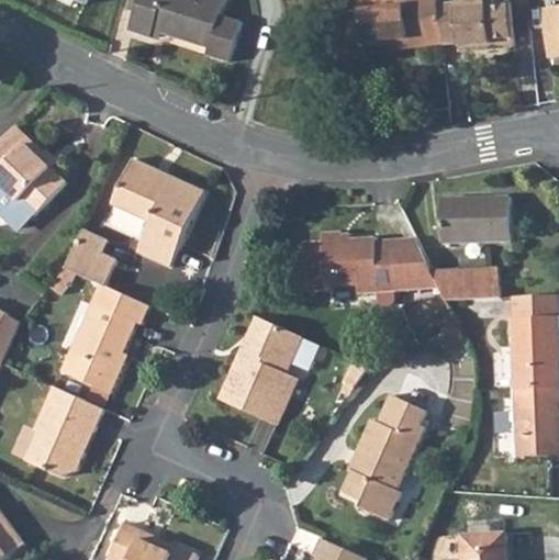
[(207,54),(227,59),(238,26),(216,19),(222,0),(135,0),(127,29),(149,36),(152,30),(209,47),(207,54)]
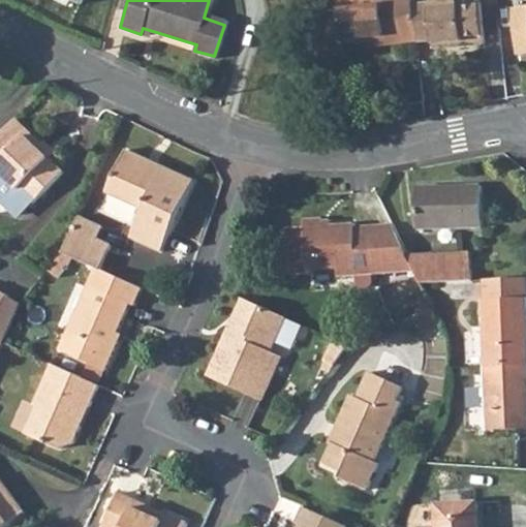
[(336,0),(338,16),(318,18),(321,57),(343,54),(342,42),(399,37),(399,41),(414,40),(410,0),(336,0)]
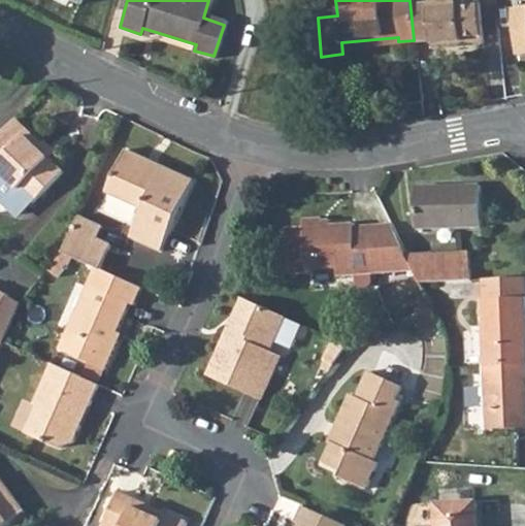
[(409,0),(414,40),(433,38),(434,47),(453,46),(453,39),(463,38),(464,44),(485,42),(480,0),(458,3),(431,5),(430,0),(409,0)]
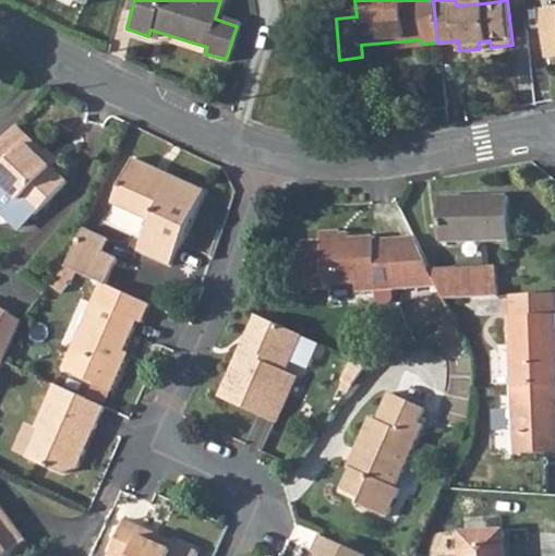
[(554,1),(541,3),(547,52),(554,51),(554,1)]
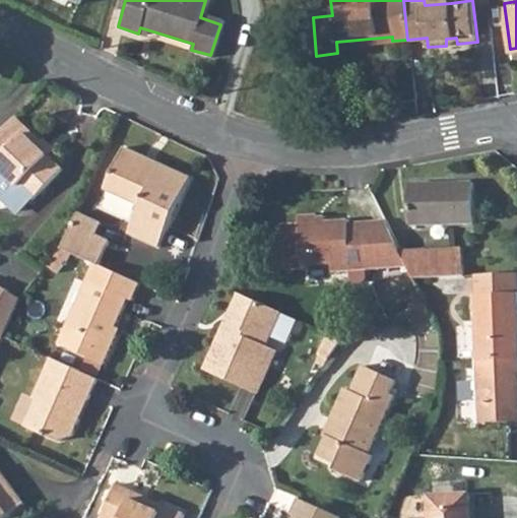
[(0,170),(27,196),(28,198),(48,181),(58,170),(56,167),(44,154),(37,147),(40,143),(37,140),(12,116),(0,128),(0,170)]
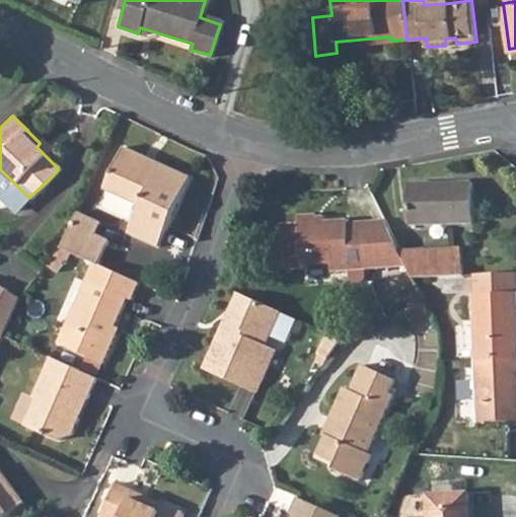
[(37,140),(40,143),(37,147),(44,154),(51,147),(41,137),(37,140)]
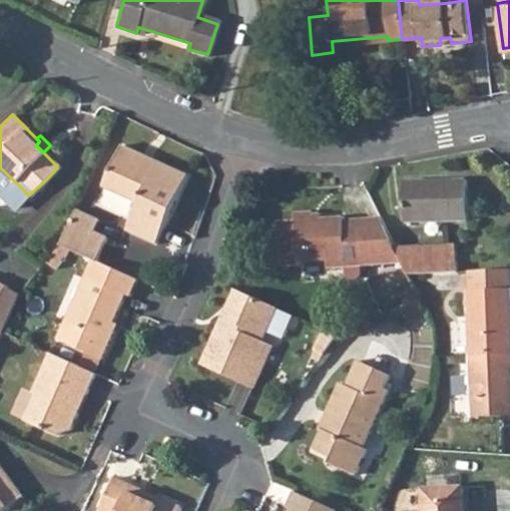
[(100,186),(136,202),(125,231),(155,245),(185,174),(148,158),(146,163),(138,159),(139,154),(119,145),(100,186)]
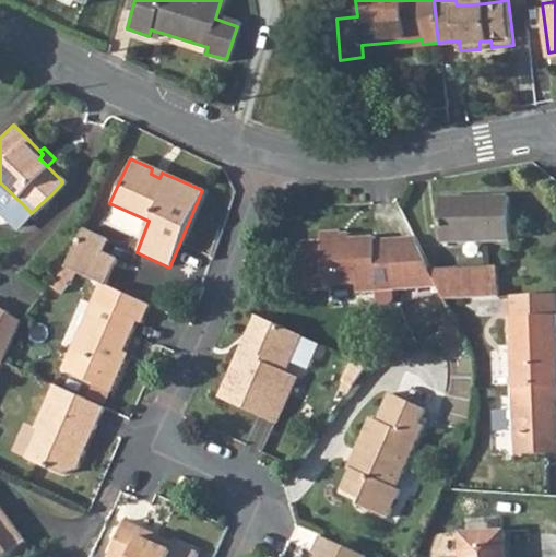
[(30,211),(0,182),(0,211),(15,225),(30,211)]
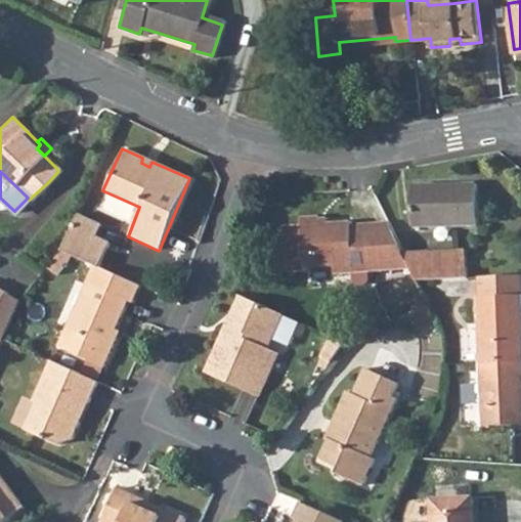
[(409,184),(410,224),(474,222),(473,181),(409,184)]
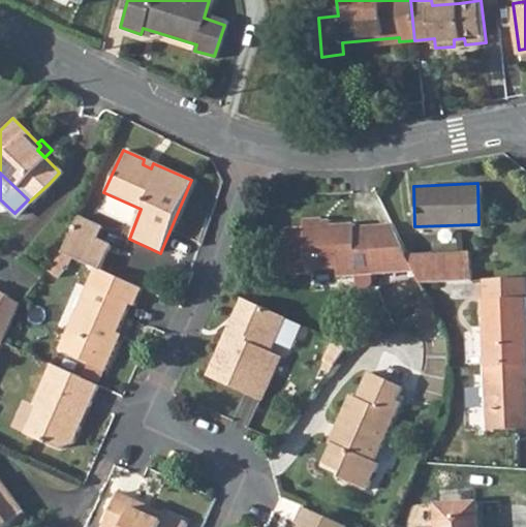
[(280,229),(283,274),(304,274),(305,269),(333,269),(334,277),(371,275),(413,274),(403,253),(390,226),(368,225),(351,226),(351,223),(319,225),(318,217),(299,218),(300,228),(280,229)]
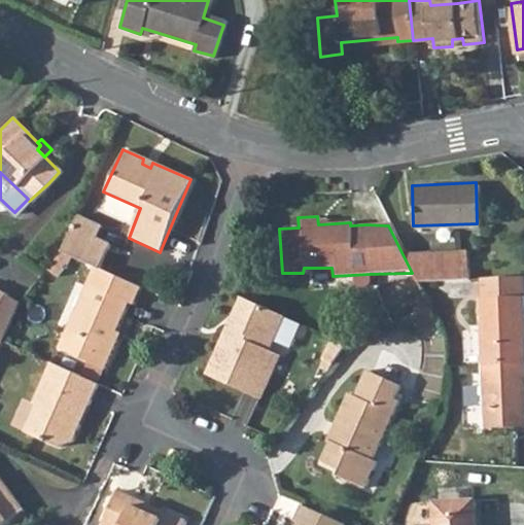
[(59,252),(92,267),(96,269),(106,244),(93,239),(97,226),(74,217),(59,252)]
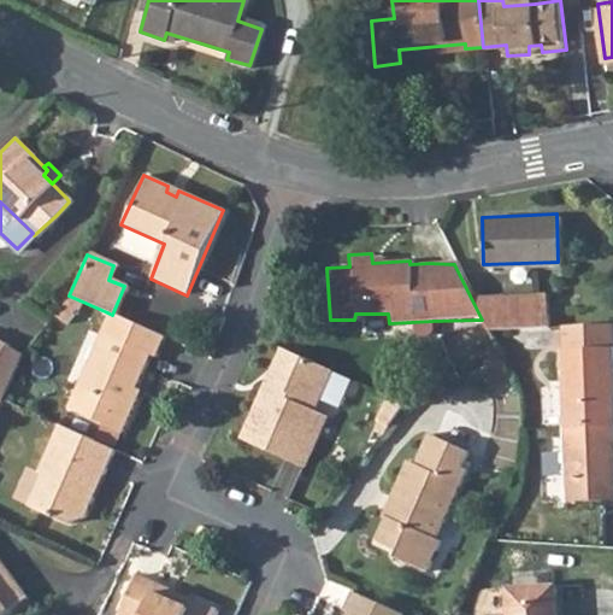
[(484,327),(544,323),(543,293),(470,296),(482,320),(484,327)]
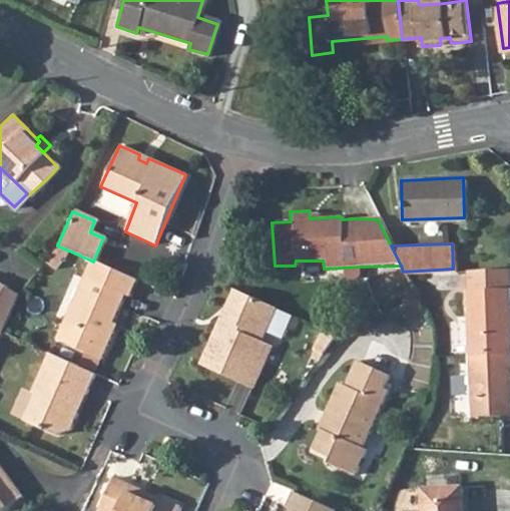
[(89,260),(54,339),(97,361),(111,332),(110,332),(106,330),(111,320),(123,293),(127,295),(133,279),(93,262),(89,260)]
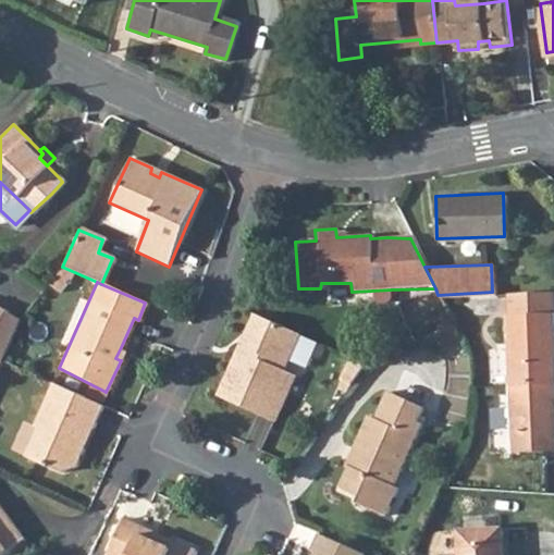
[(0,364),(1,361),(19,321),(21,318),(7,308),(0,319),(0,364)]
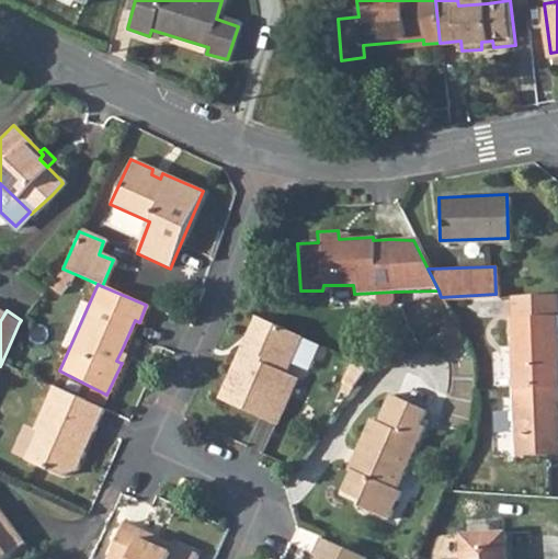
[(512,387),(557,384),(557,381),(556,315),(510,317),(512,387)]
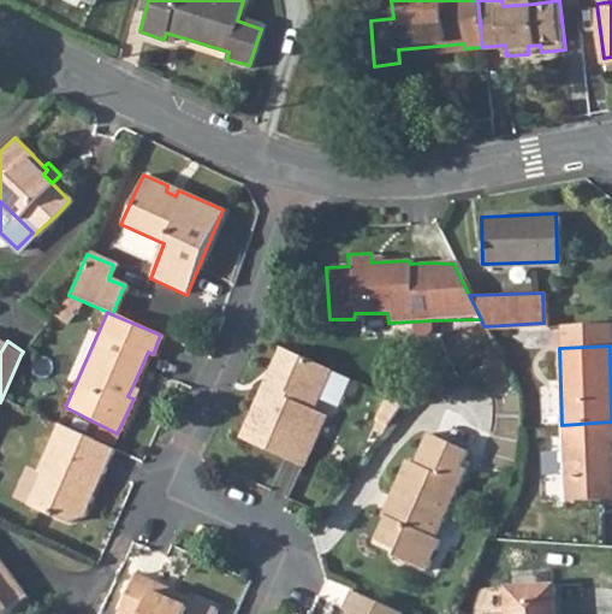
[(260,383),(235,440),(295,467),(319,417),(307,412),(314,395),(326,367),(281,348),(266,385),(260,383)]
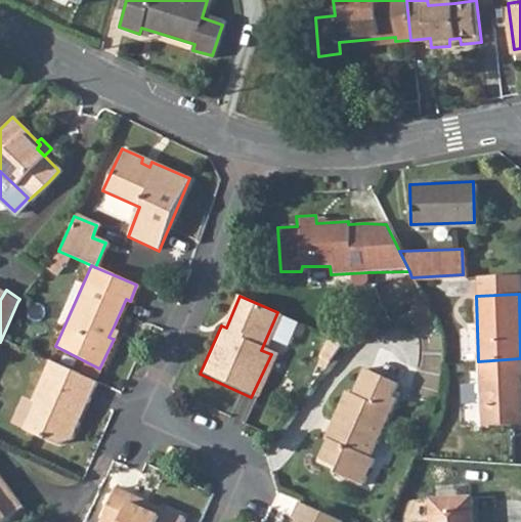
[(404,310),(410,322),(428,314),(423,301),(404,310)]
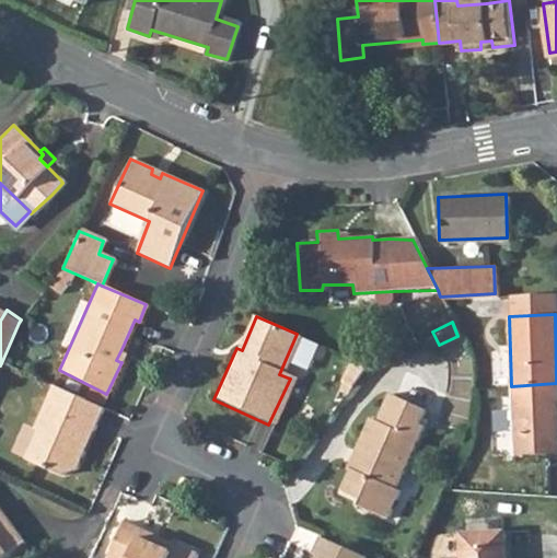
[(313,340),(297,334),(286,359),(302,365),(313,340)]
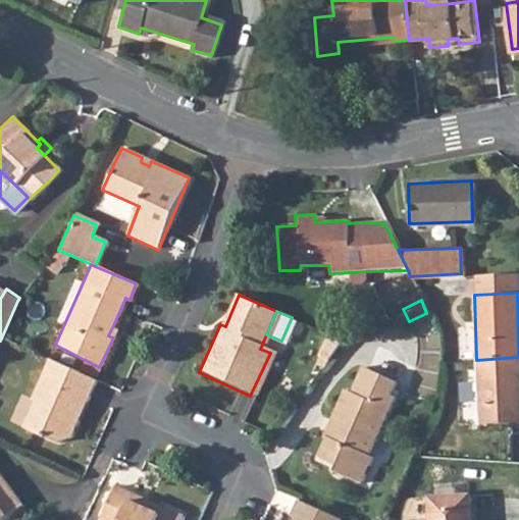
[(332,352),(343,339),(334,335),(329,333),(318,354),(328,358),(332,352)]
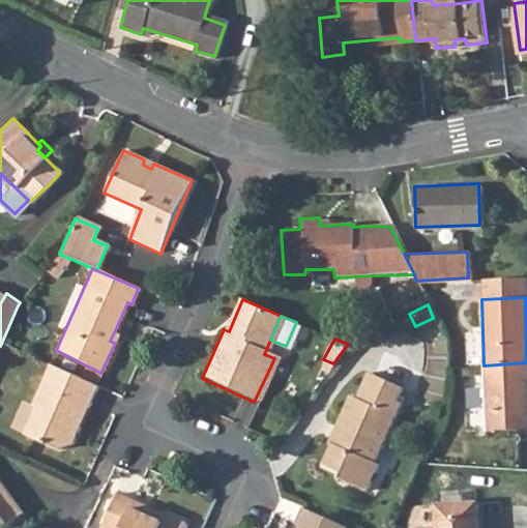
[(328,370),(333,363),(323,359),(320,367),(328,370)]
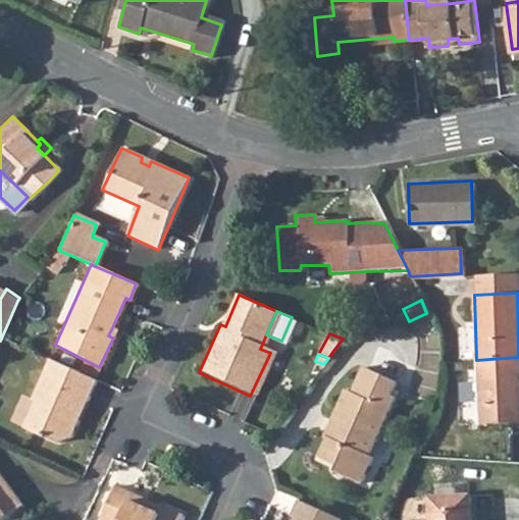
[(518,357),(476,360),(478,422),(518,420),(518,357)]
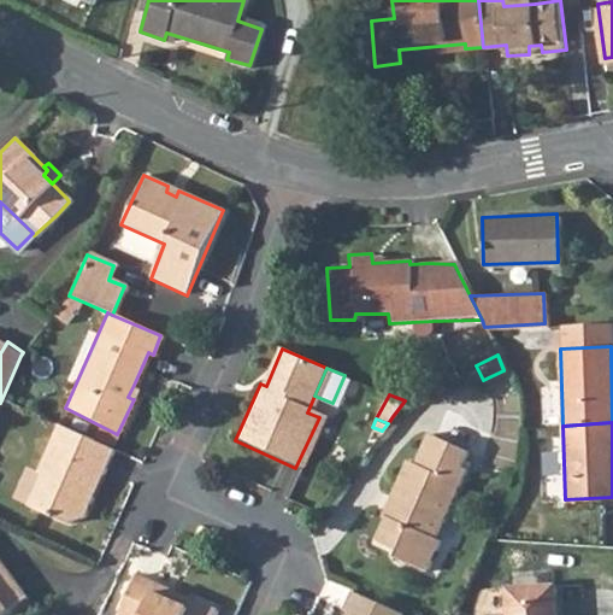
[(57,423),(35,473),(40,474),(25,505),(65,522),(80,516),(88,497),(82,495),(93,470),(99,474),(111,447),(57,423)]
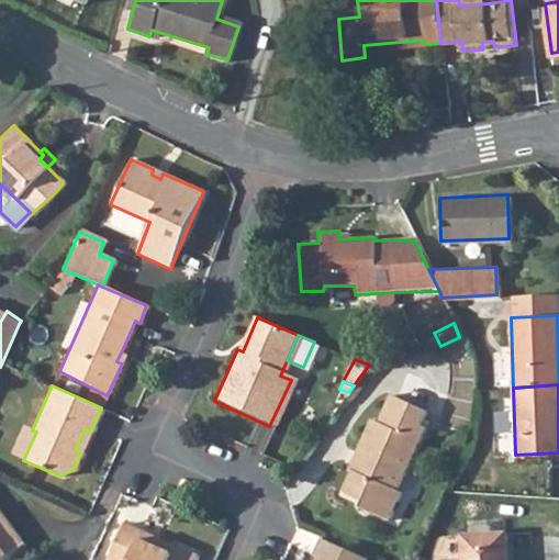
[(344,492),(361,501),(366,510),(388,519),(401,490),(398,488),(426,426),(421,423),(426,407),(392,392),(380,421),(371,416),(355,451),(361,463),(357,471),(355,469),(344,492)]
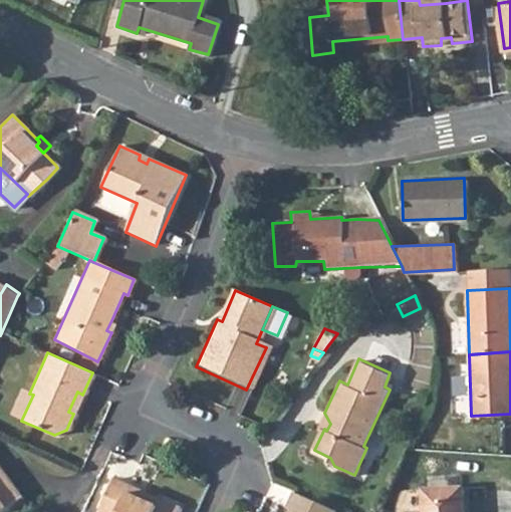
[(0,509),(22,494),(5,471),(0,474),(0,509)]
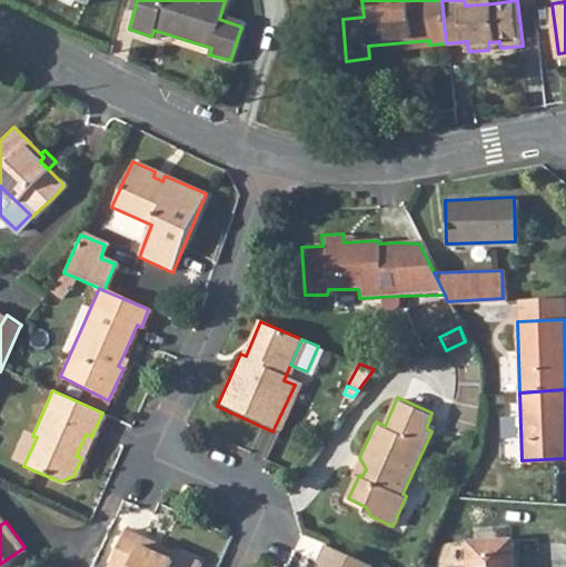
[(140,540),(142,531),(126,524),(108,563),(118,566),(196,566),(200,558),(177,547),(174,556),(140,540)]
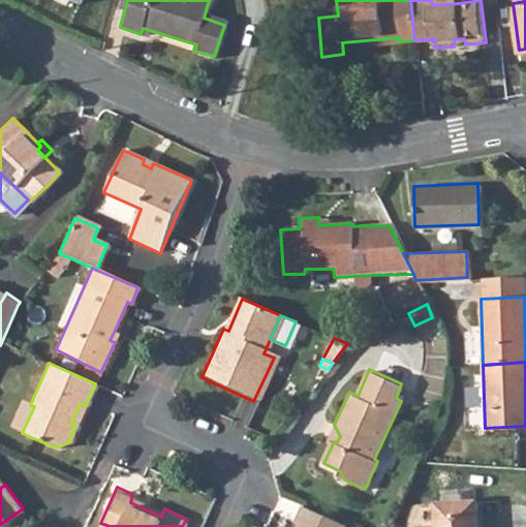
[(434,526),(471,526),(470,500),(427,502),(411,503),(406,517),(412,525),(434,524),(434,526)]
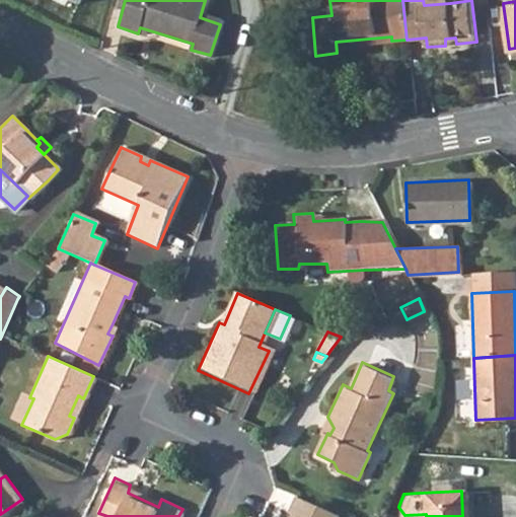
[(295,496),(287,514),(293,516),(292,516),(338,516),(340,515),(295,496)]
